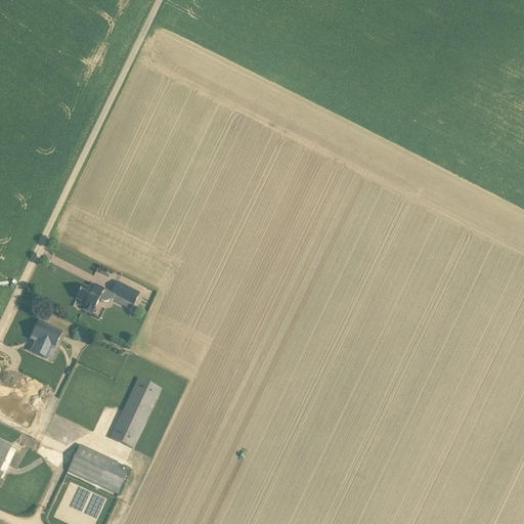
[(108,301),(110,300),(130,310),(139,294),(117,282),(112,294),(95,286),(92,292),(83,287),(76,300),(86,304),(83,310),(91,314),(99,299),(104,302),(105,302),(106,302),(107,302),(108,301)]
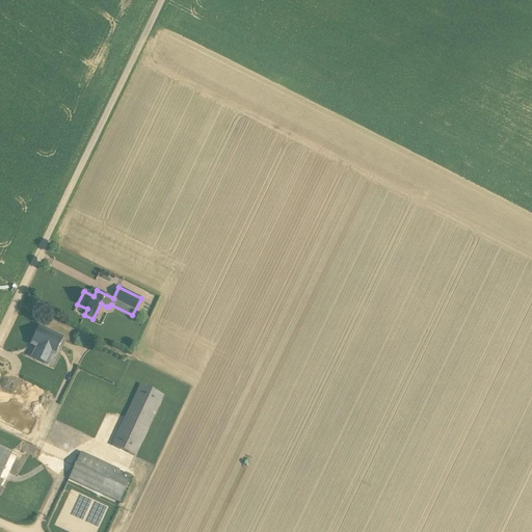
[(47,365),(52,354),(54,355),(63,339),(40,327),(33,340),(35,340),(33,345),(37,347),(32,357),(47,365)]
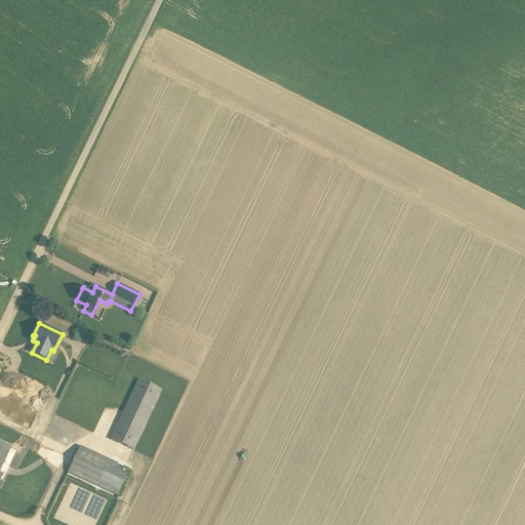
[(0,414),(30,429),(49,385),(10,367),(0,390),(0,414)]
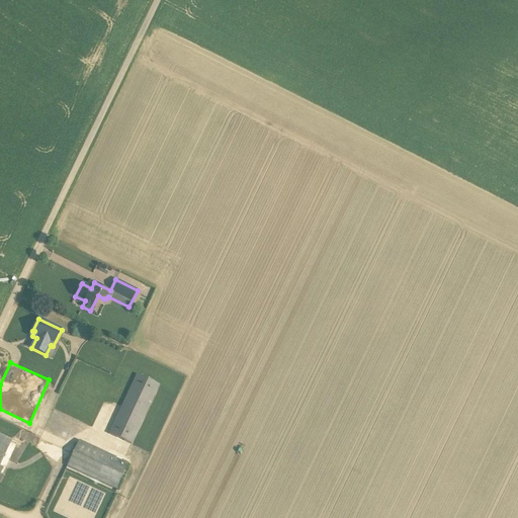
[(132,445),(160,385),(137,374),(109,435),(132,445)]
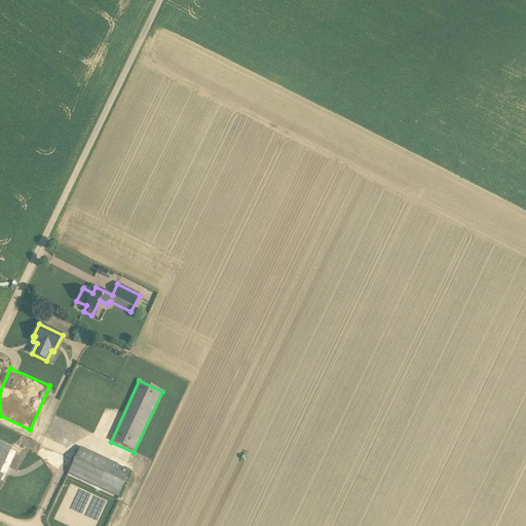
[(0,471),(10,448),(0,443),(0,471)]
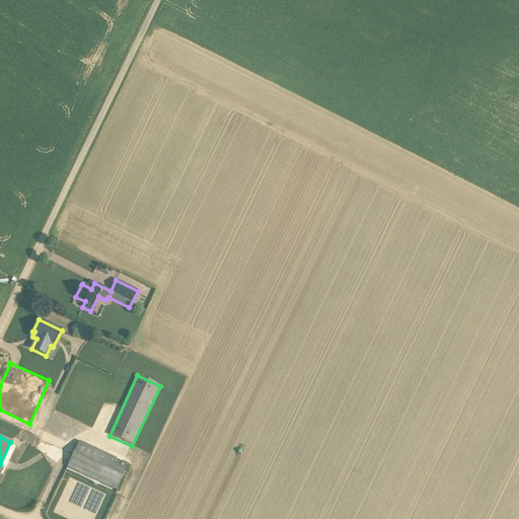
[(79,442),(67,467),(118,491),(130,465),(79,442)]
